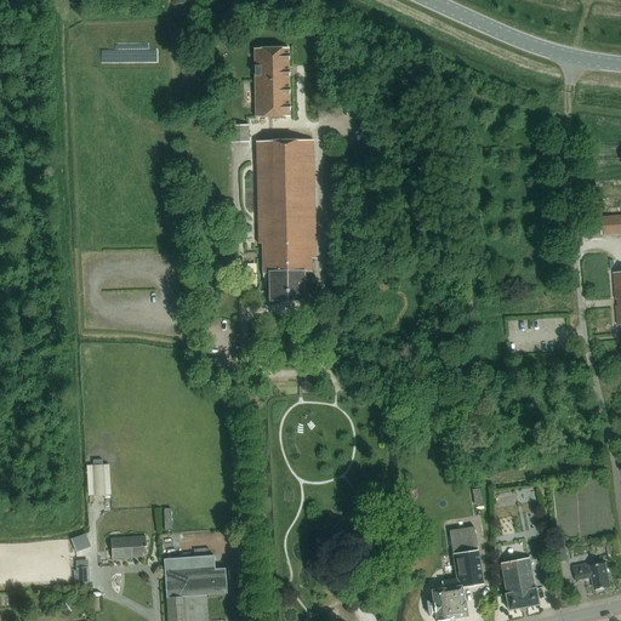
[(289,47),(256,47),(256,67),(256,84),(256,97),(257,107),(257,117),(291,115),(290,104),(290,85),(290,60),(289,47)]
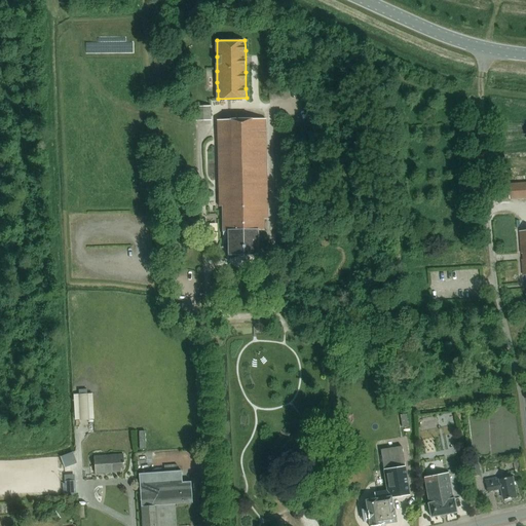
[(211,119),(211,105),(195,106),(196,120),(211,119)]
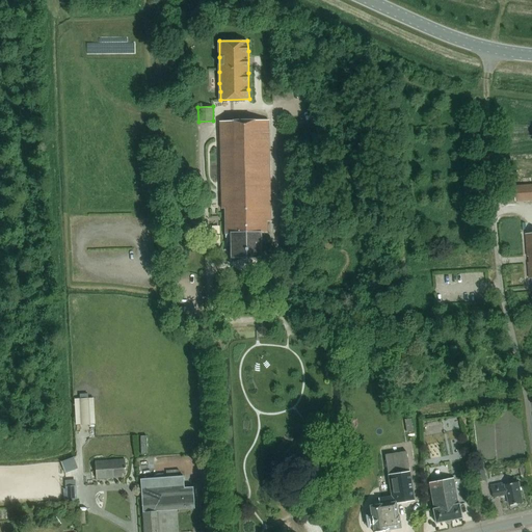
[(220,121),(221,133),(222,209),(227,209),(227,234),(233,234),(233,256),(261,255),(260,233),(268,233),(268,220),(272,220),(270,120),(220,121)]
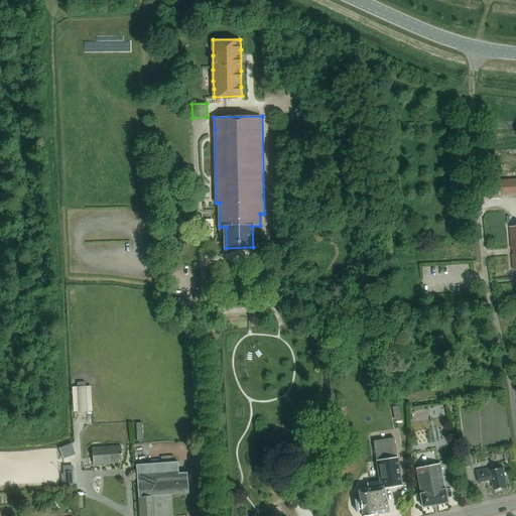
[(501,196),(515,195),(515,178),(500,180),(501,196)]
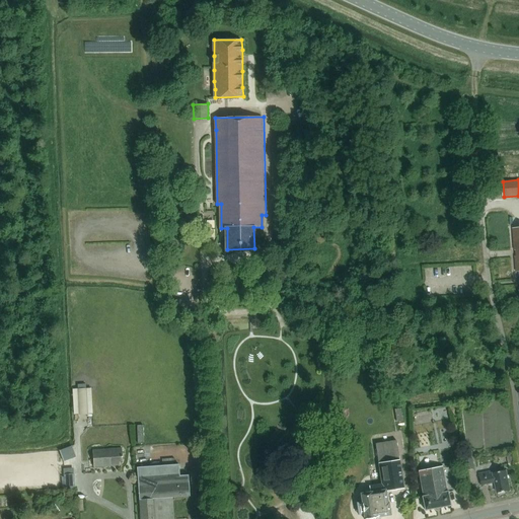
[(92,413),(90,388),(86,388),(85,384),(77,384),(78,389),(73,389),(74,414),(92,413)]
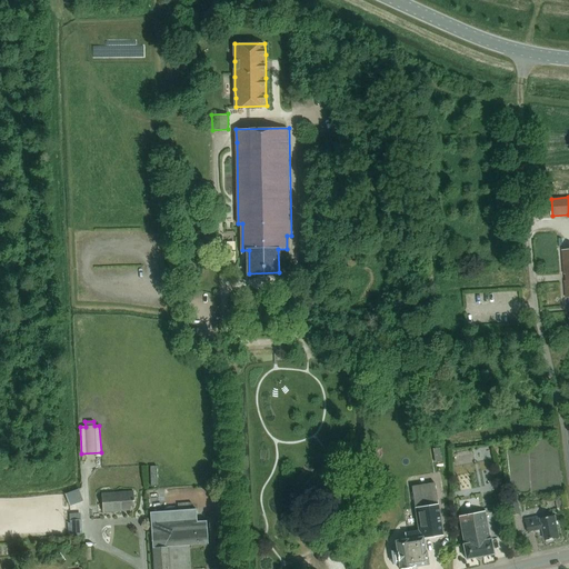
[(412,488),(416,508),(419,531),(405,532),(406,540),(396,541),(397,550),(391,551),(393,565),(399,563),(399,568),(410,568),(412,568),(412,567),(428,565),(427,551),(426,551),(423,538),(442,535),(435,485),(412,488)]
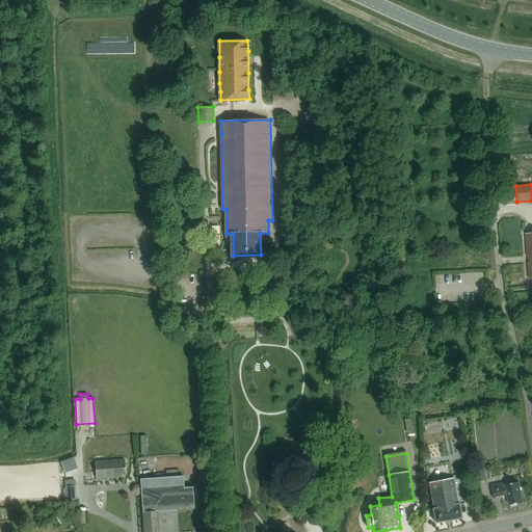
[(65,472),(79,467),(75,455),(61,460),(65,472)]
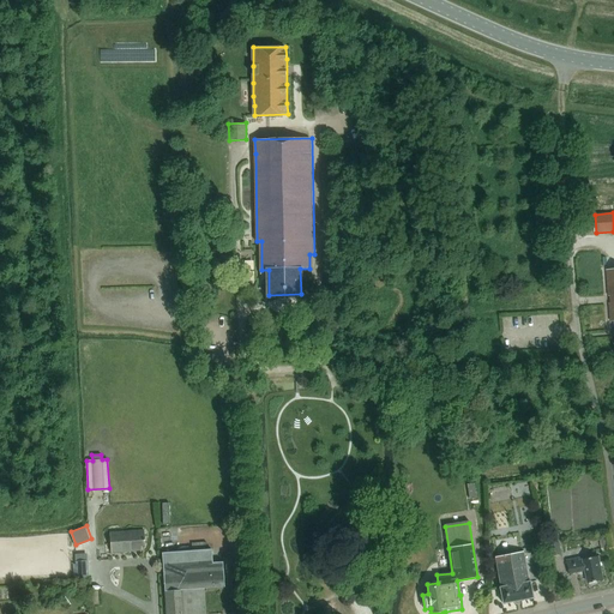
[(142,546),(145,546),(144,530),(110,533),(112,553),(142,551),(142,546)]
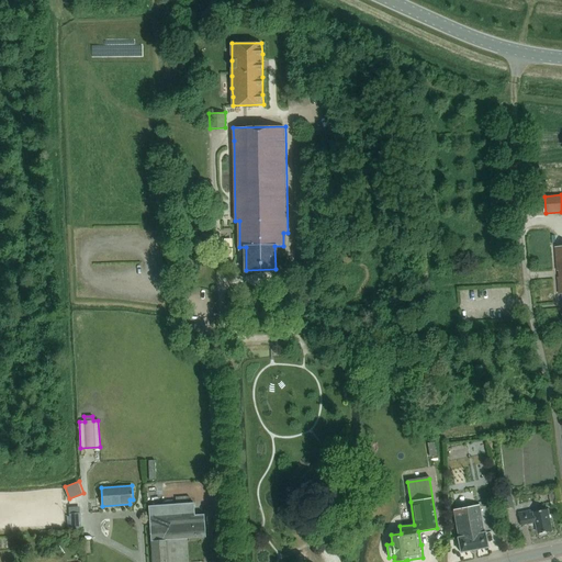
[(515,508),(512,494),(503,495),(506,510),(515,508)]
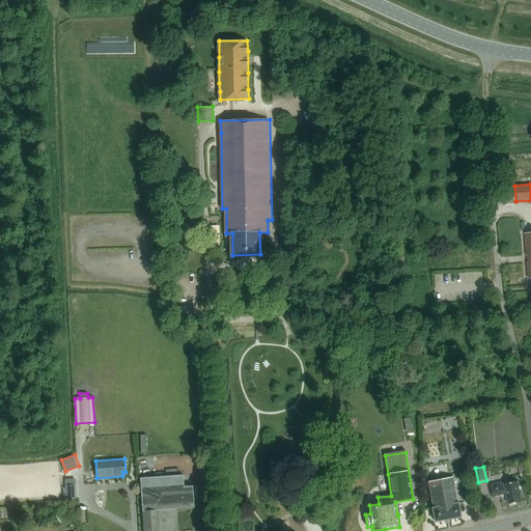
[(140,479),(143,530),(177,530),(176,509),(195,508),(194,486),(185,487),(184,476),(180,476),(180,469),(167,470),(168,477),(140,479)]
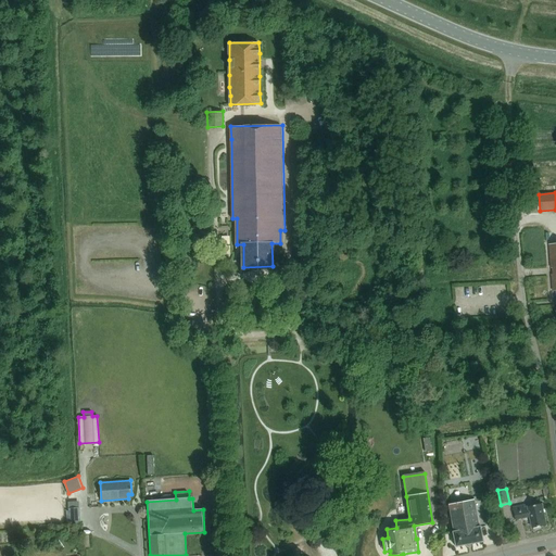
[(456,546),(483,542),(480,527),(479,527),(474,500),(450,504),(454,532),(453,532),(456,546)]
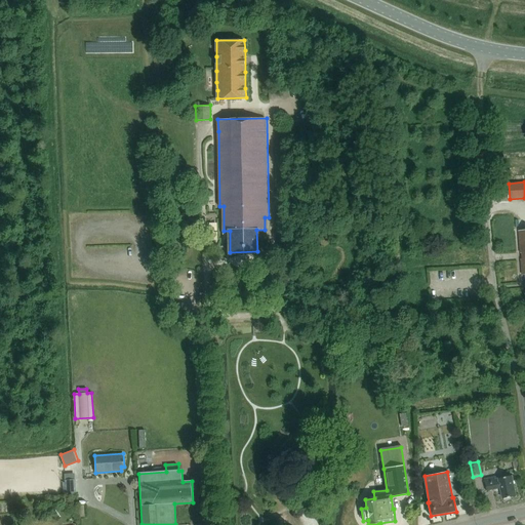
[(503,499),(517,496),(513,476),(499,478),(499,476),(485,479),(487,490),(501,488),(503,499)]
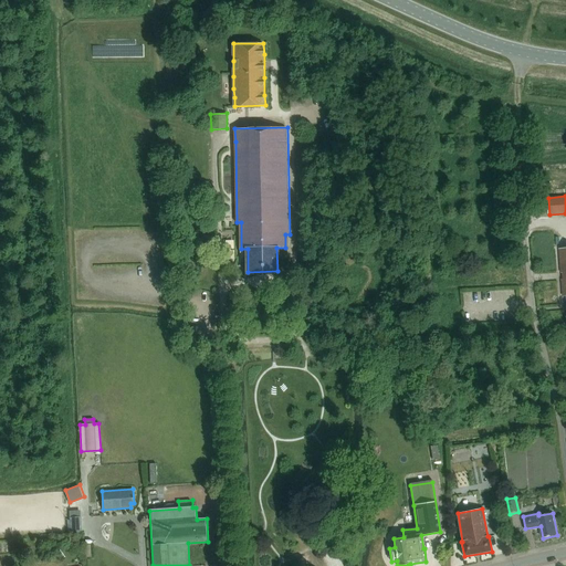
[(81,533),(80,517),(69,517),(70,523),(66,524),(66,530),(70,528),(70,533),(81,533)]
